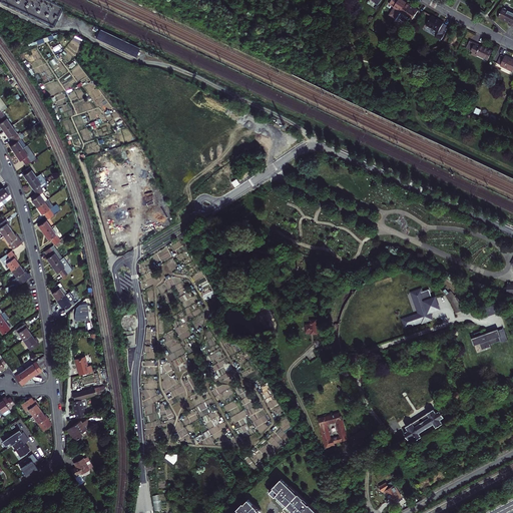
[(44,0),(1,0),(1,1),(53,26),(62,8),(44,0)]
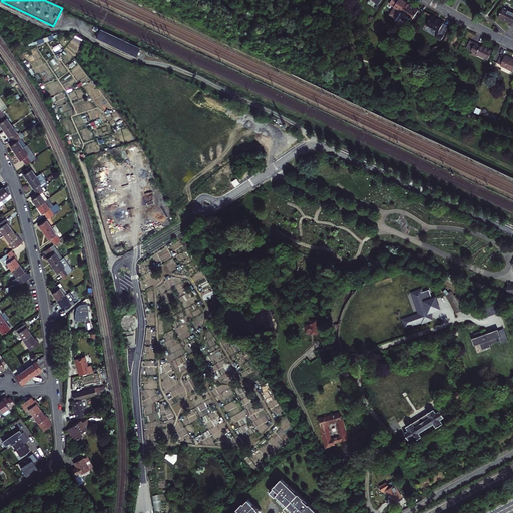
[(393,0),(391,4),(403,12),(409,3),(403,0),(393,0)]
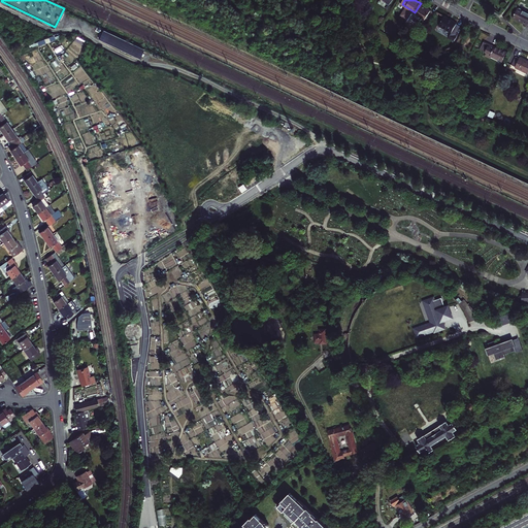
[(428,8),(421,3),(415,12),(420,15),(419,18),(418,17),(415,21),(421,25),(425,20),(427,21),(433,11),(428,8)]
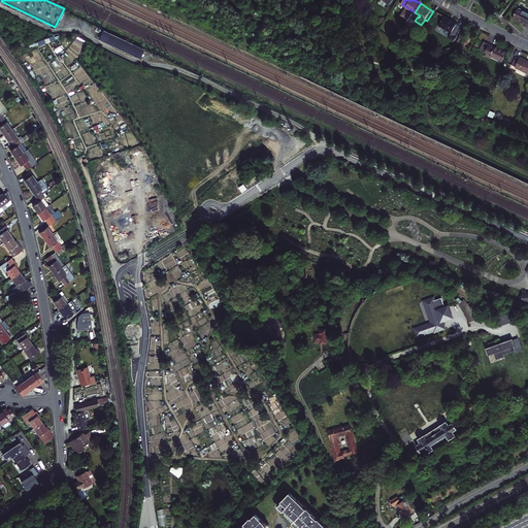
[(527,11),(519,8),(515,20),(526,25),(527,25),(527,11)]
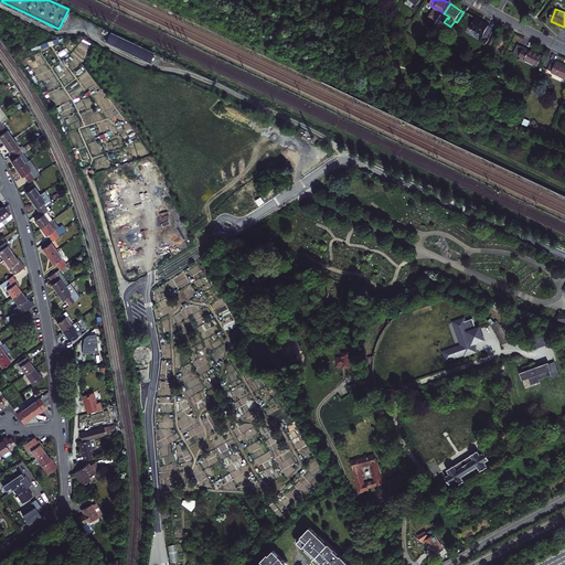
[(478,18),(472,28),(487,35),(483,41),(489,43),(491,39),(490,38),(494,28),(491,27),(492,25),(489,23),(478,18)]
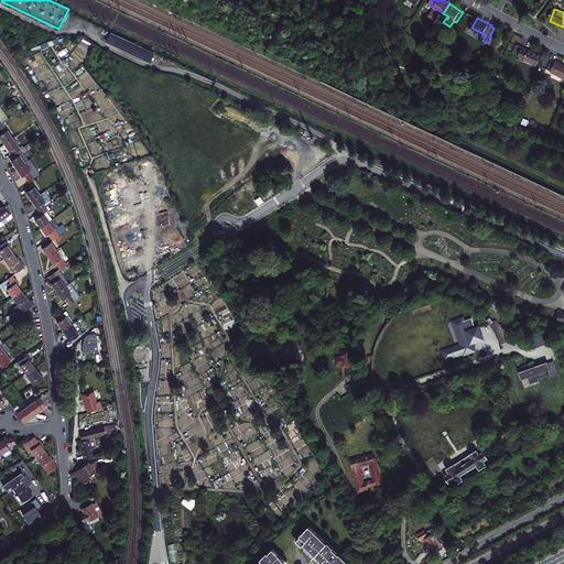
[(111,33),(107,43),(150,63),(155,54),(111,33)]
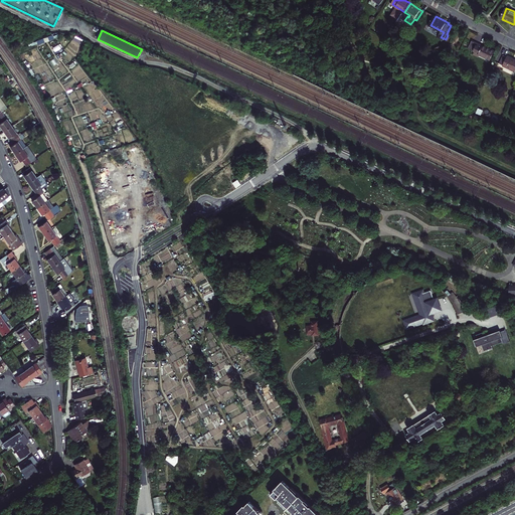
[(38,44),(53,39),(52,35),(36,40),(38,44)]
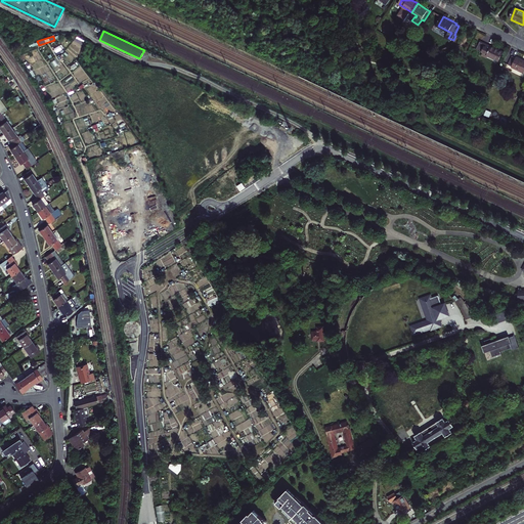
[(500,60),(505,52),(497,49),(489,45),(487,49),(484,48),(486,44),(482,42),(478,49),(485,52),(484,56),(488,58),(489,55),(500,60)]
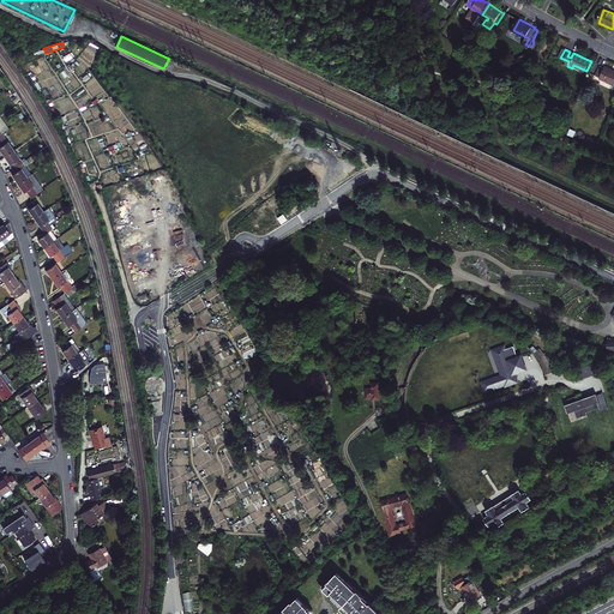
[(613,70),(606,66),(606,67),(601,66),(596,74),(601,77),(600,78),(613,84),(613,70)]
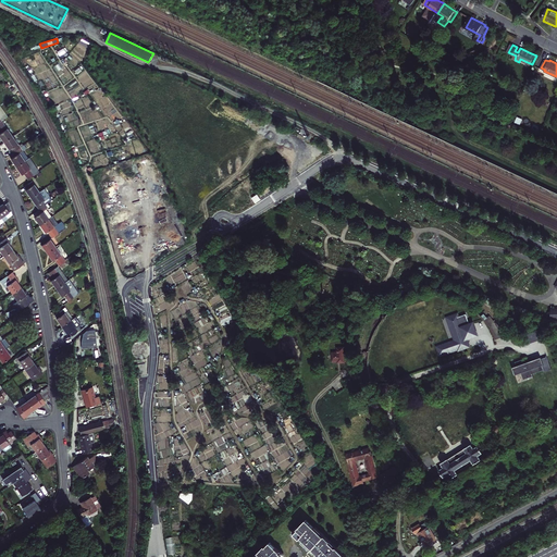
[(3,120),(0,121),(0,130),(1,132),(0,133),(1,135),(5,140),(14,135),(3,120)]
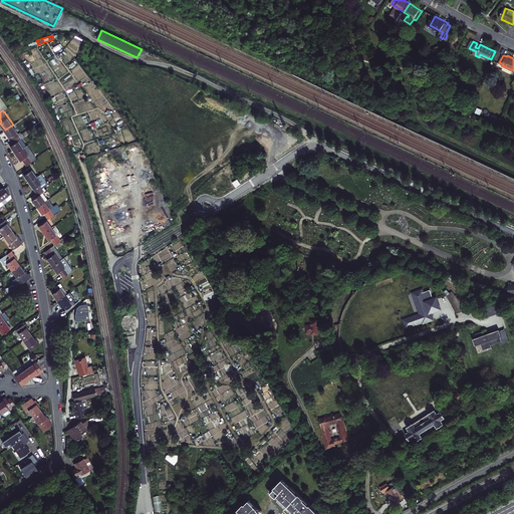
[(13,124),(5,130),(8,135),(10,138),(12,137),(13,139),(20,135),(13,124)]
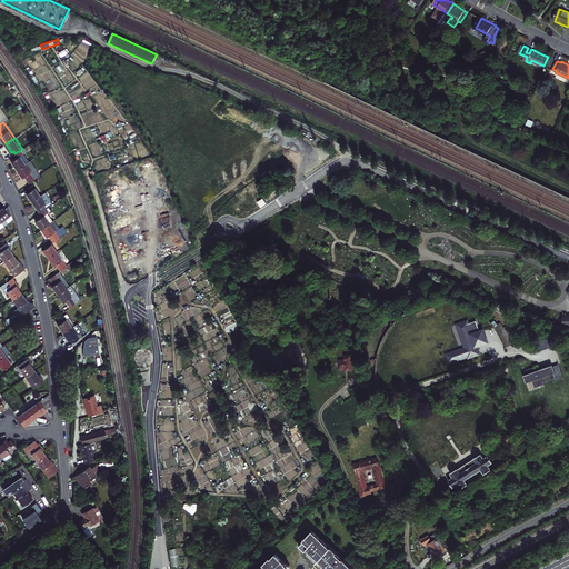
[(15,165),(18,169),(27,163),(21,155),(25,152),(22,149),(15,153),(18,157),(12,161),(15,165)]
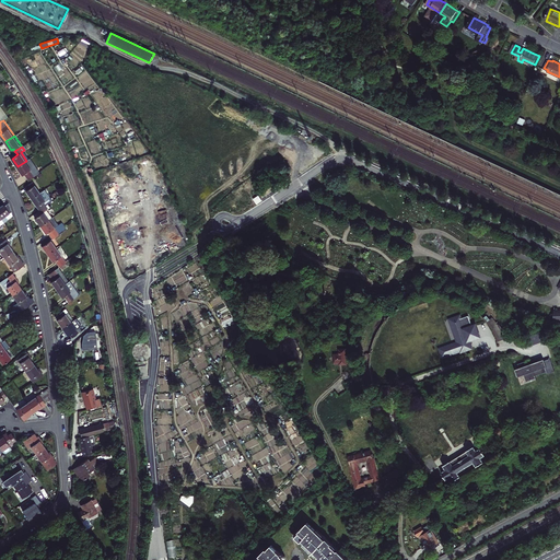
[(26,161),(18,166),(22,172),(23,174),(25,173),(30,178),(38,172),(28,159),(26,161)]
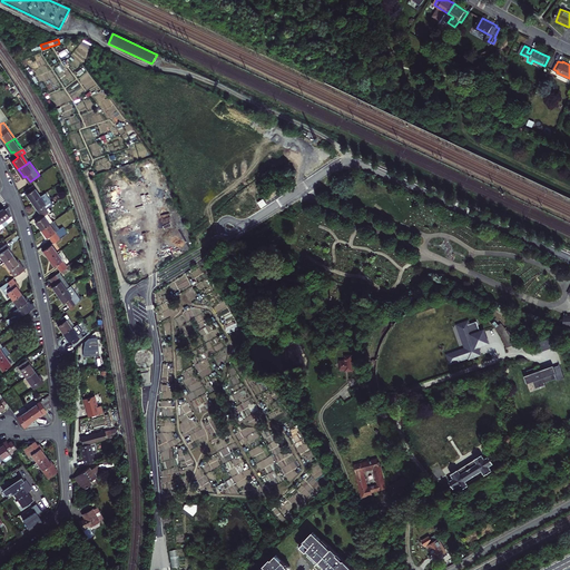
[(30,197),(33,202),(42,195),(35,184),(28,188),(30,192),(28,194),(30,197)]
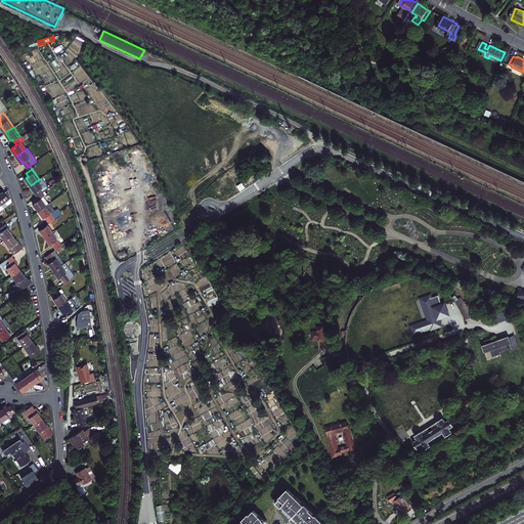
[(39,179),(31,185),(35,190),(38,195),(44,190),(50,186),(48,183),(44,186),(39,179)]
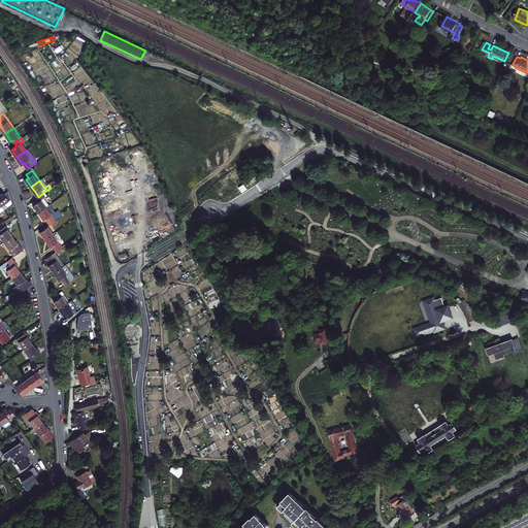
[(9,199),(6,191),(3,193),(2,192),(0,193),(0,204),(0,205),(3,208),(7,205),(4,202),(9,199)]
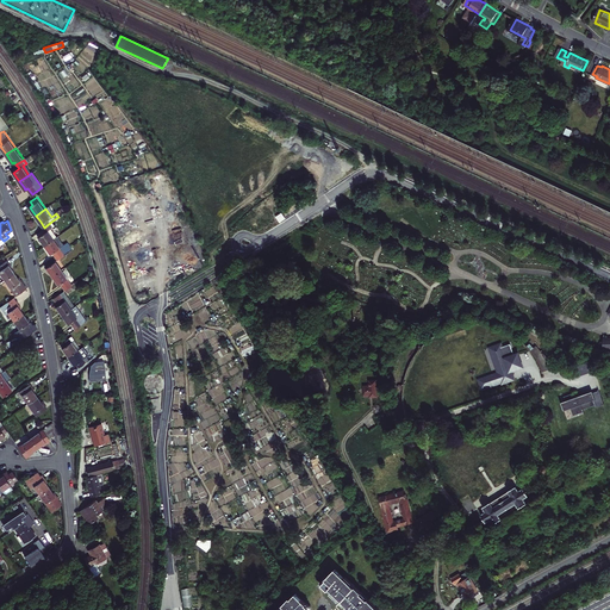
[(45,244),(55,238),(49,229),(53,226),(54,225),(51,222),(44,228),(47,231),(39,236),(43,240),(45,244)]
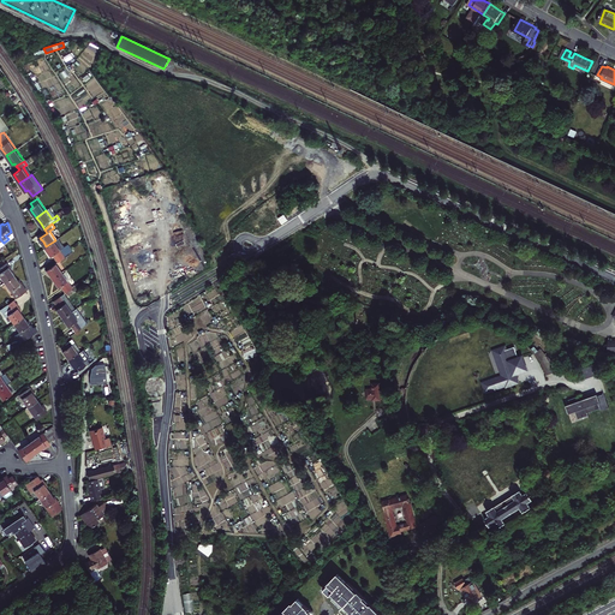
[(59,238),(53,228),(49,231),(55,240),(59,238)]
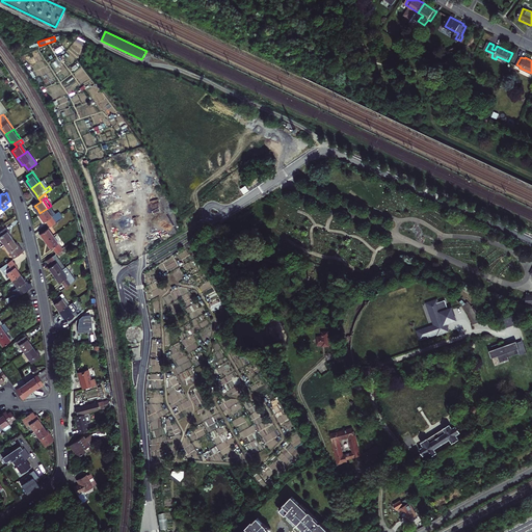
[(48,208),(40,213),(44,218),(45,220),(48,219),(50,221),(55,217),(48,208)]
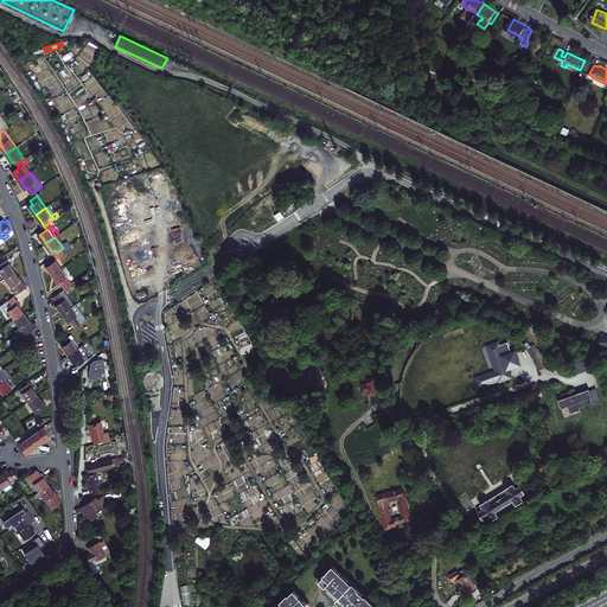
[(6,260),(0,263),(0,273),(4,279),(13,272),(8,266),(10,264),(7,262),(6,260)]
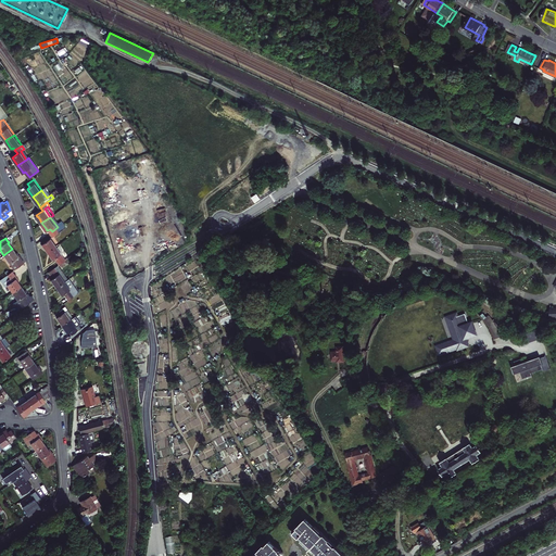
[(49,251),(57,245),(51,238),(43,243),(46,247),(49,251)]
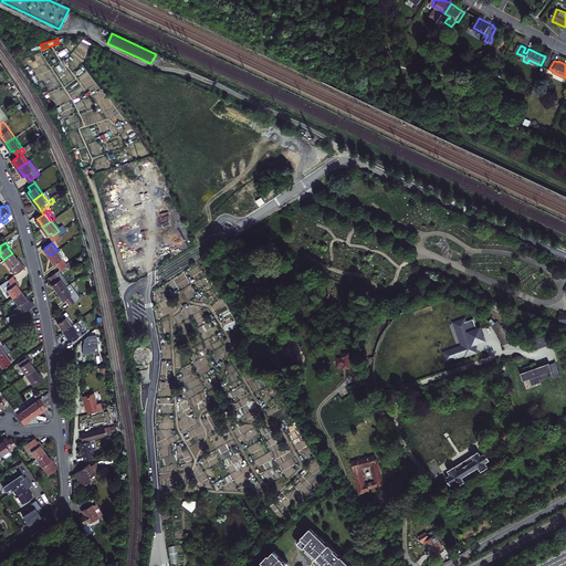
[(66,261),(70,259),(61,248),(58,250),(66,261)]
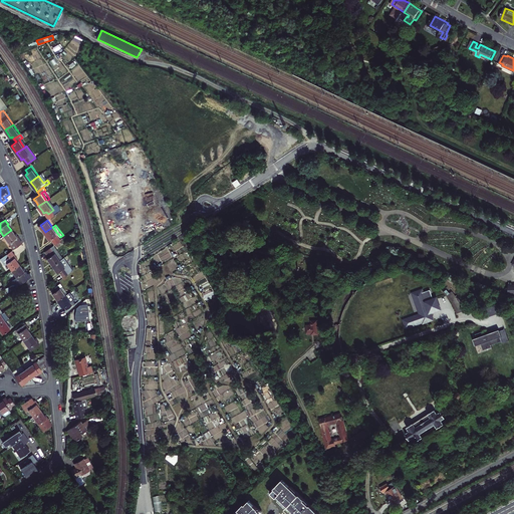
[(65,237),(63,235),(60,237),(52,227),(45,232),(48,236),(50,239),(52,238),(56,244),(65,237)]
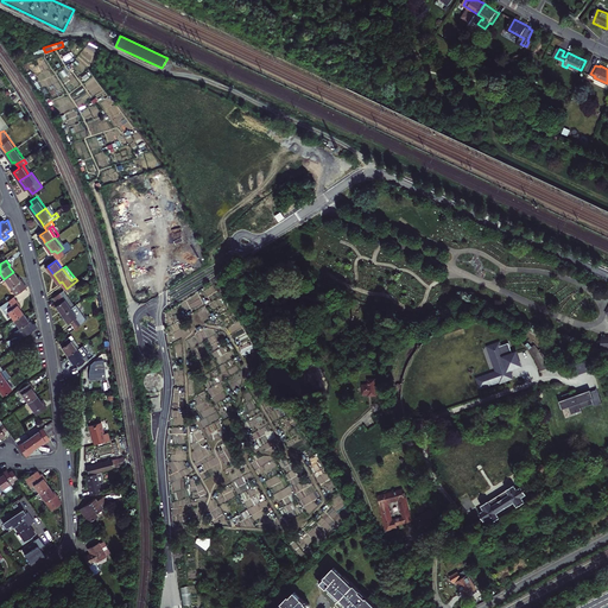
[(18,278),(13,272),(4,279),(14,295),(25,286),(20,280),(19,278),(18,278)]
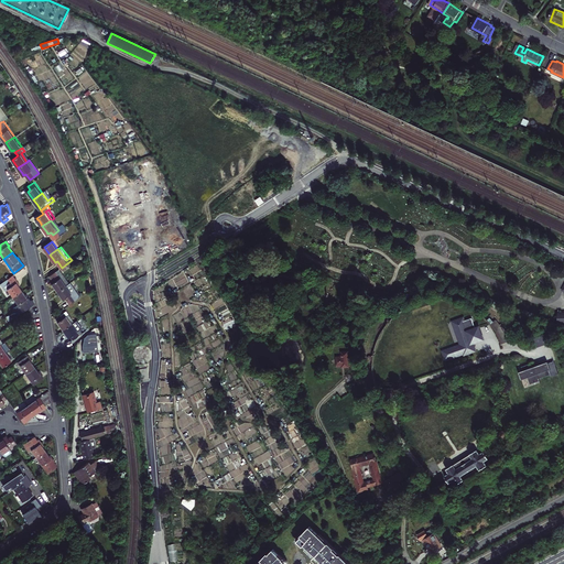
[(62,268),(57,270),(68,284),(72,281),(62,268)]
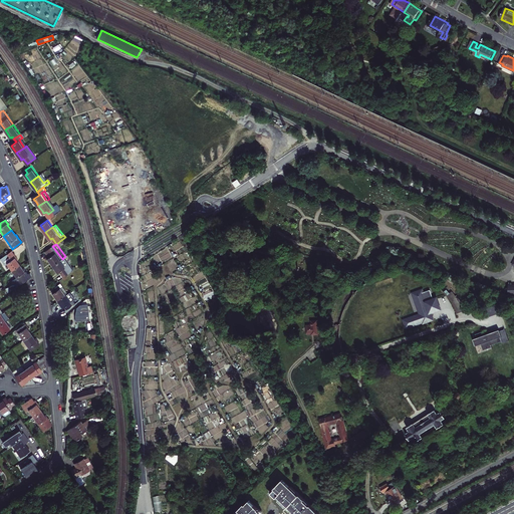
[(52,246),(46,250),(50,256),(48,257),(51,261),(54,265),(62,259),(52,246)]
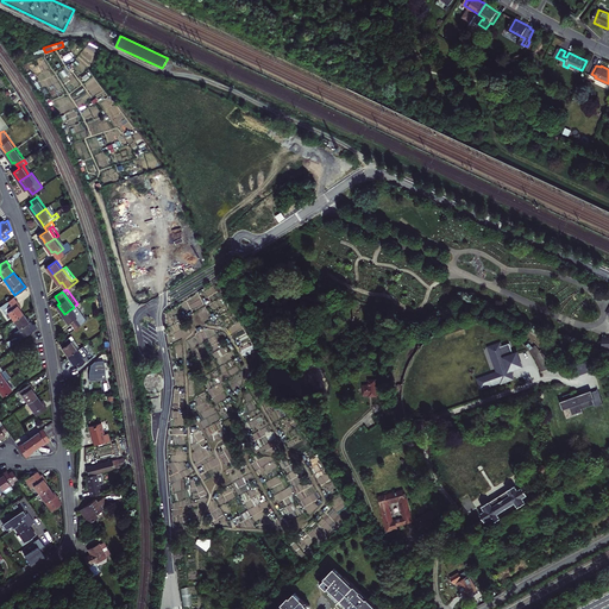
[(7,313),(13,320),(22,313),(20,311),(18,307),(19,307),(12,297),(0,306),(0,308),(5,314),(7,313)]
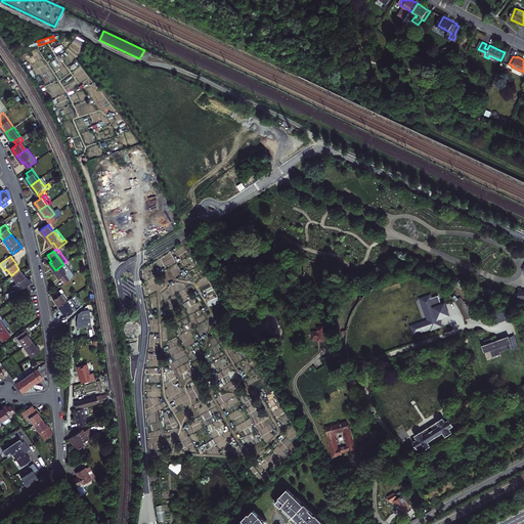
[(63,264),(55,270),(58,275),(60,277),(62,276),(66,281),(72,276),(63,264)]
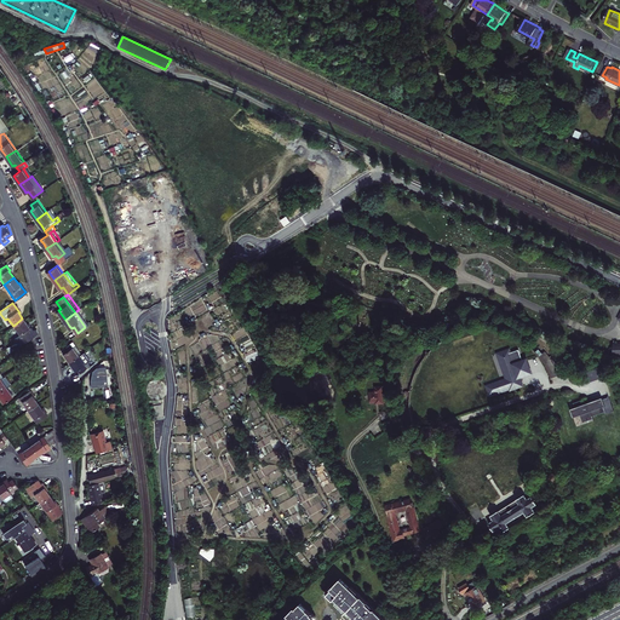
[(26,322),(22,319),(13,326),(18,333),(13,337),(19,344),(36,332),(34,327),(32,329),(28,325),(27,326),(26,322)]
